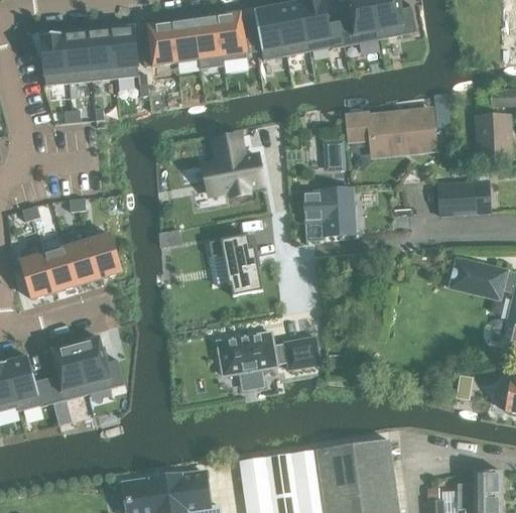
[(304,0),(299,1),(309,50),(332,46),(332,47),(344,45),(340,20),(329,22),(324,0),(304,0)]
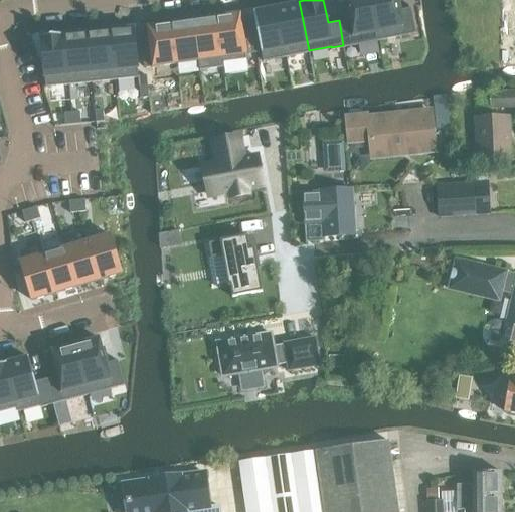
[(346,0),(350,17),(339,20),(343,45),(354,43),(379,38),(372,0),(346,0)]
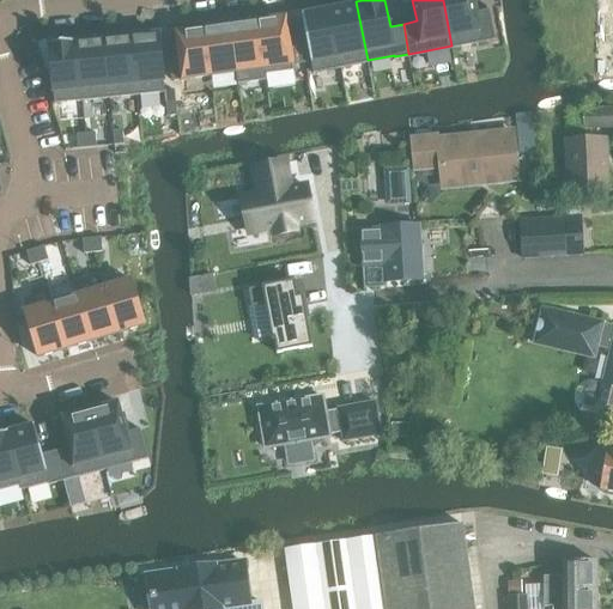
[(443,0),(451,46),(474,41),(481,40),(495,37),(489,7),(475,10),(473,0),(443,0)]
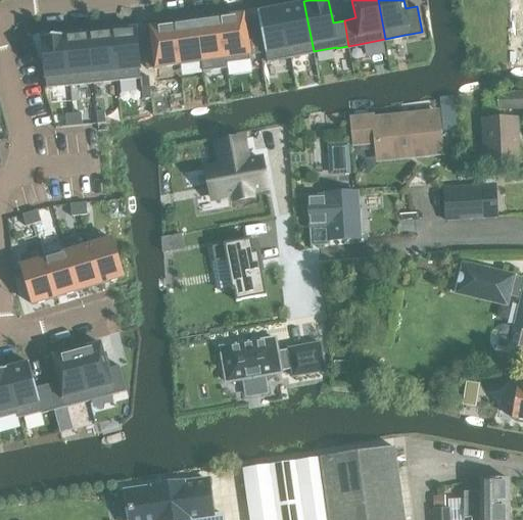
[(303,1),(281,5),(291,55),(314,51),(303,1)]
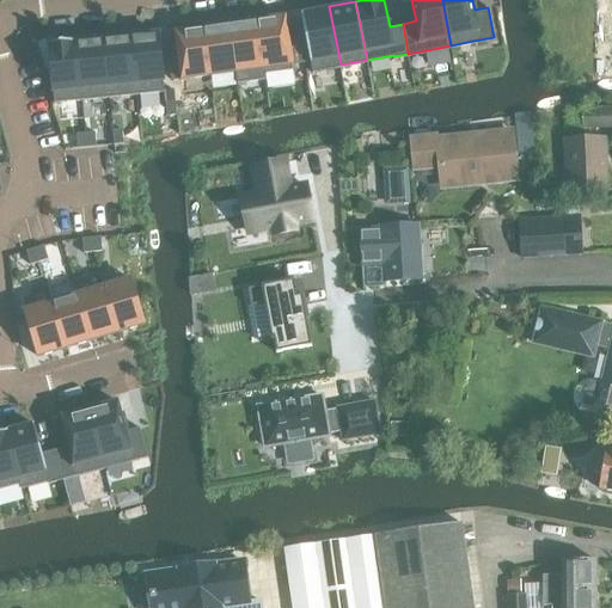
[(329,6),(301,12),(310,59),(312,71),(341,65),(329,6)]
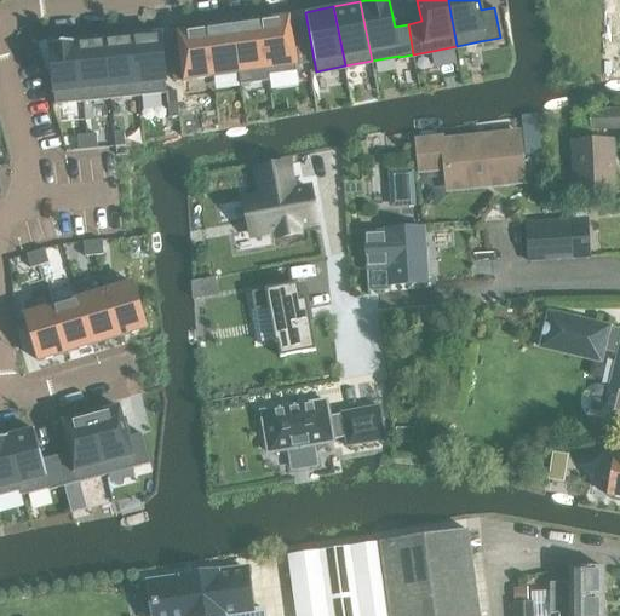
[(288,15),(260,18),(268,73),(269,73),(296,69),(296,68),(296,62),(305,61),(303,47),(293,49),(292,34),(290,21),(288,15)]
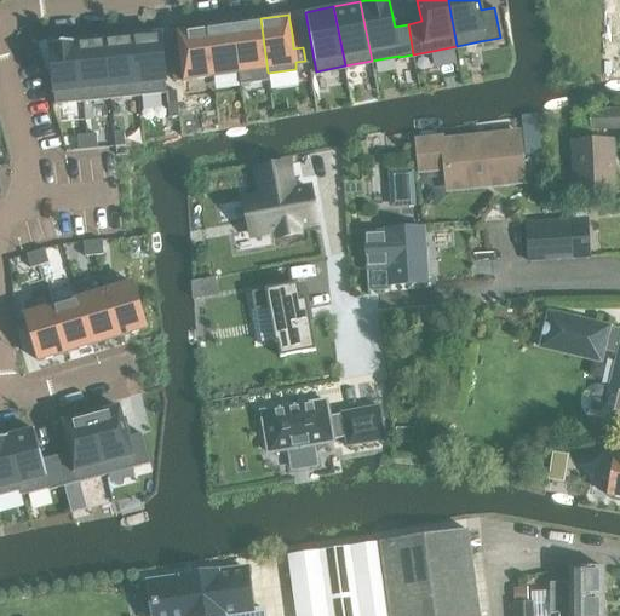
[(260,18),(233,22),(240,70),(239,70),(240,82),(269,78),(270,78),(269,73),(268,73),(260,18)]
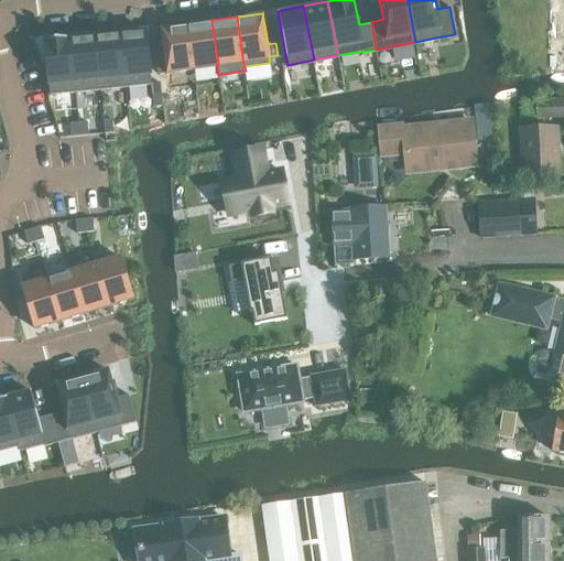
[(272,18),(263,19),(266,31),(274,30),(272,18)]
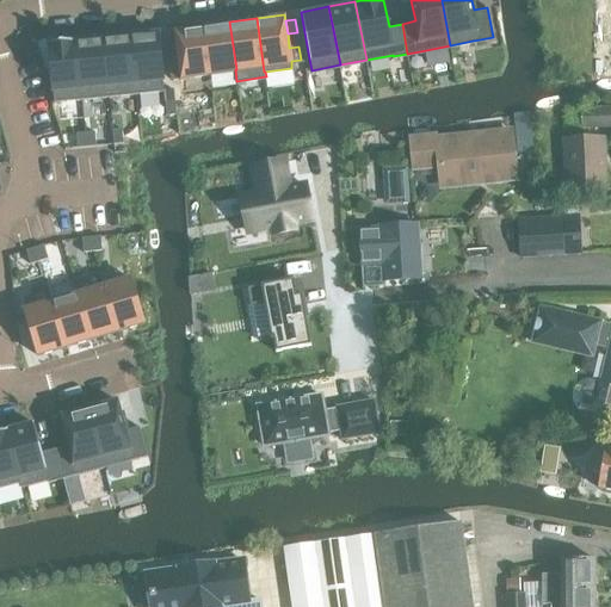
[(229,22),(203,25),(209,73),(235,69),(236,69),(229,22)]
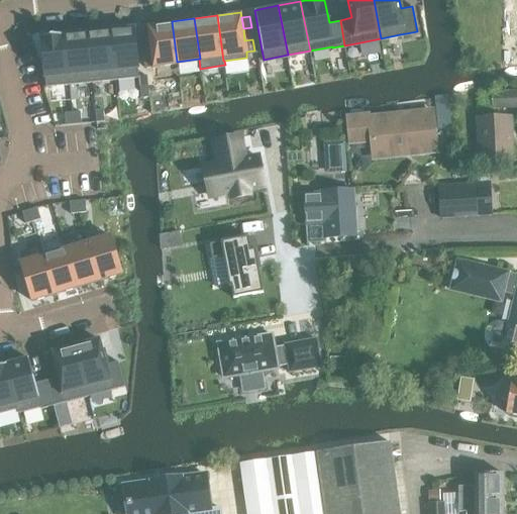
[(151,53),(143,54),(145,65),(153,64),(153,65),(177,62),(172,21),(147,24),(148,30),(150,41),(151,53)]
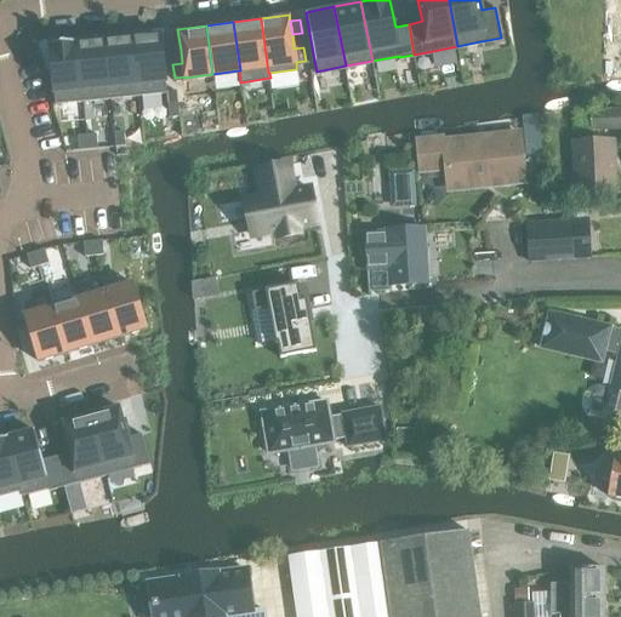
[(160,30),(132,34),(138,93),(166,91),(160,30)]
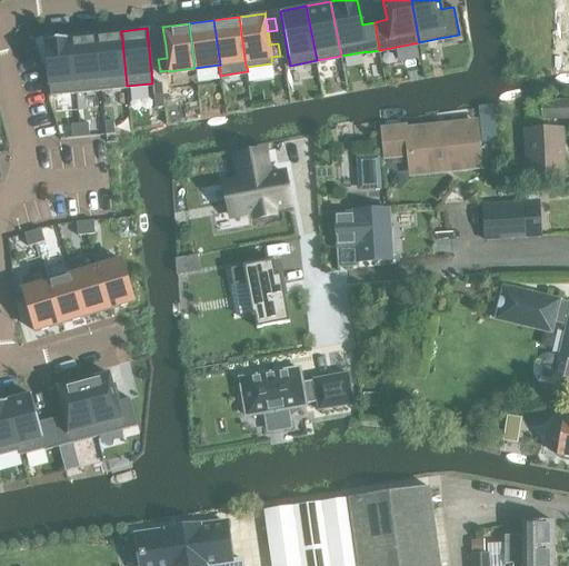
[(277,30),(268,31),(269,45),(278,43),(277,30)]
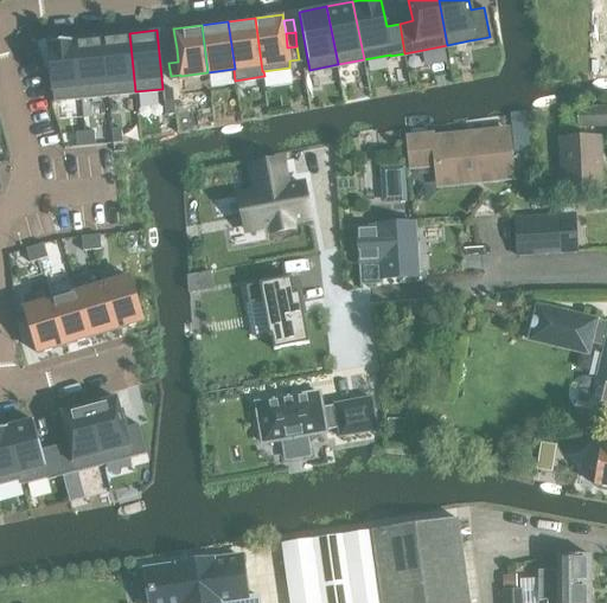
[(129,33),(102,36),(108,95),(135,91),(129,33)]
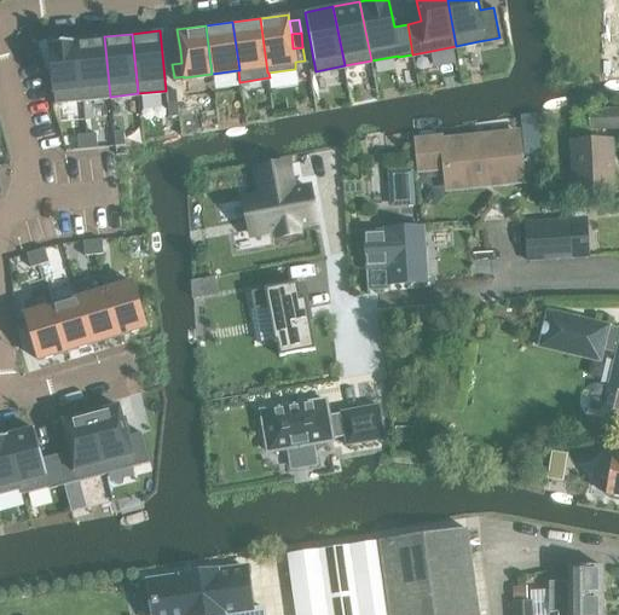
[(104,36),(77,39),(84,99),(110,97),(104,36)]
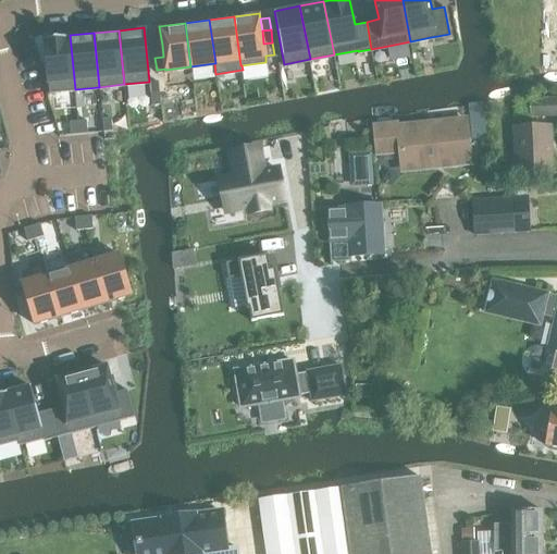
[(160,33),(151,34),(153,46),(162,45),(160,33)]
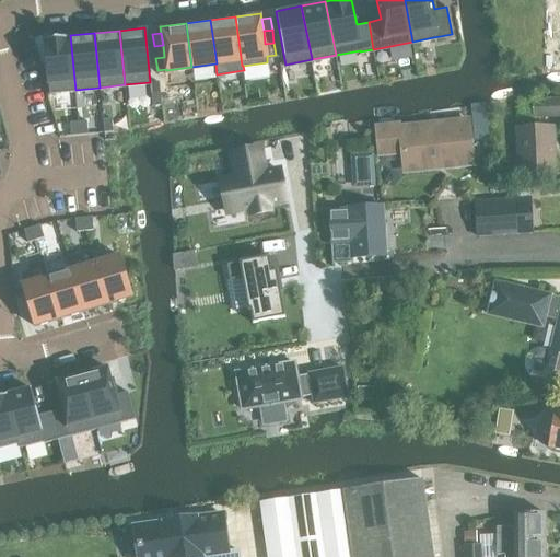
[(70,35),(44,38),(49,92),(76,90),(70,35)]
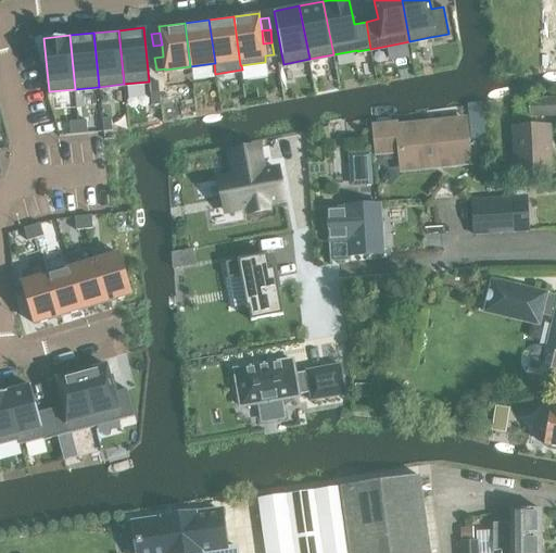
[(162,45),(153,46),(154,58),(163,57),(162,45)]
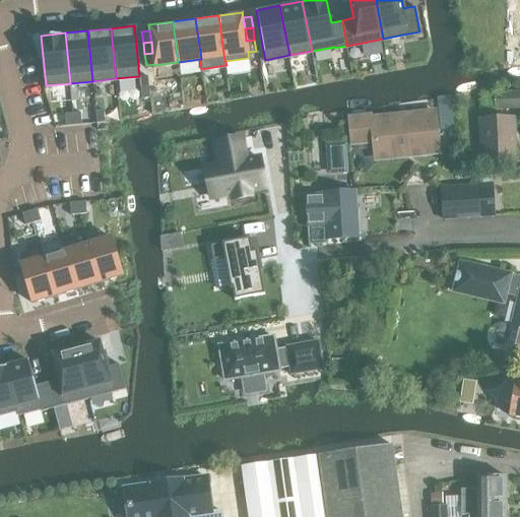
[(148,83),(140,84),(142,97),(150,95),(148,83)]
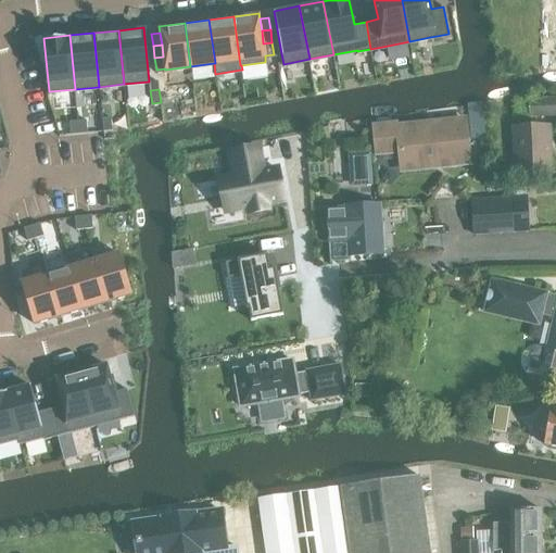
[(555,95),(528,97),(529,115),(555,113),(555,95)]
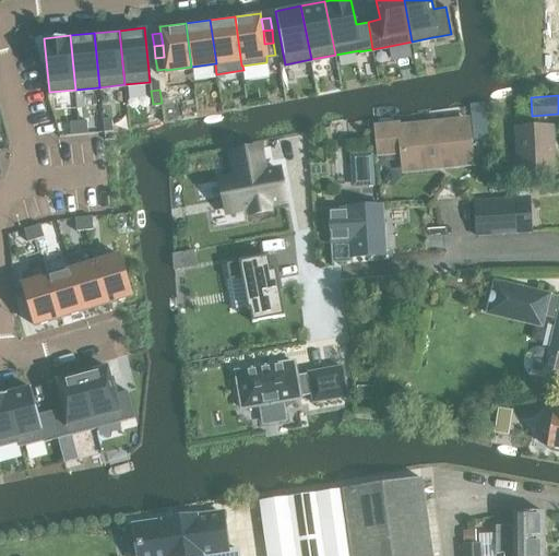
[(440,164),(471,161),(465,115),(399,122),(399,119),(375,121),(378,152),(402,150),(402,157),(439,153),(440,164)]
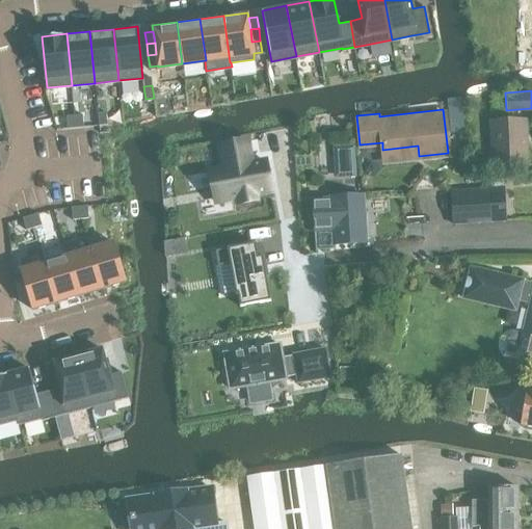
[(106,110),(98,111),(99,124),(107,123),(106,110)]
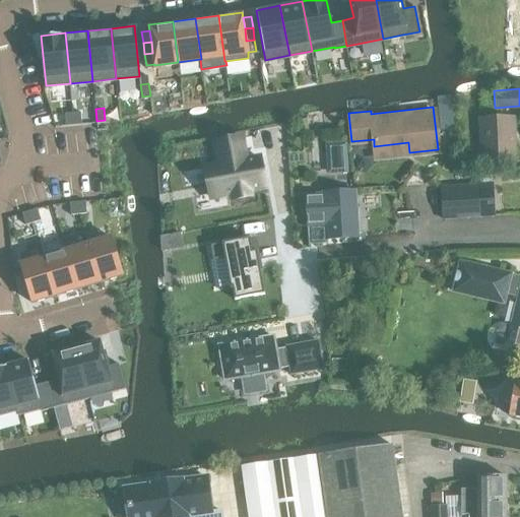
[(72,111),(74,123),(81,122),(80,110),(72,111)]
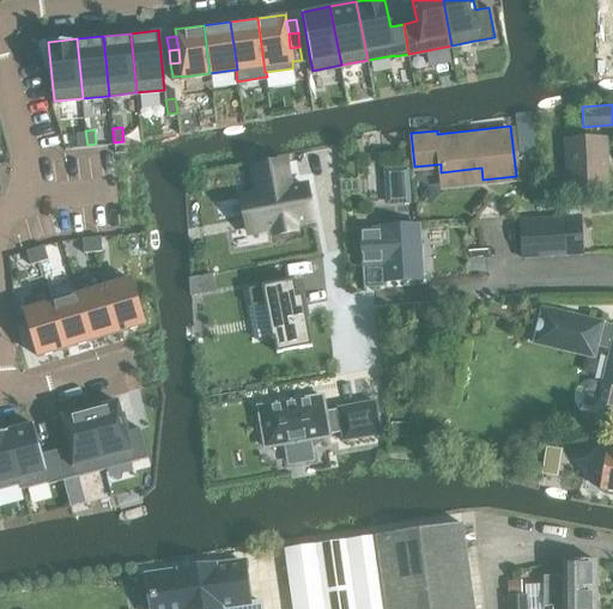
[(77,132),(78,146),(87,145),(85,131),(77,132)]
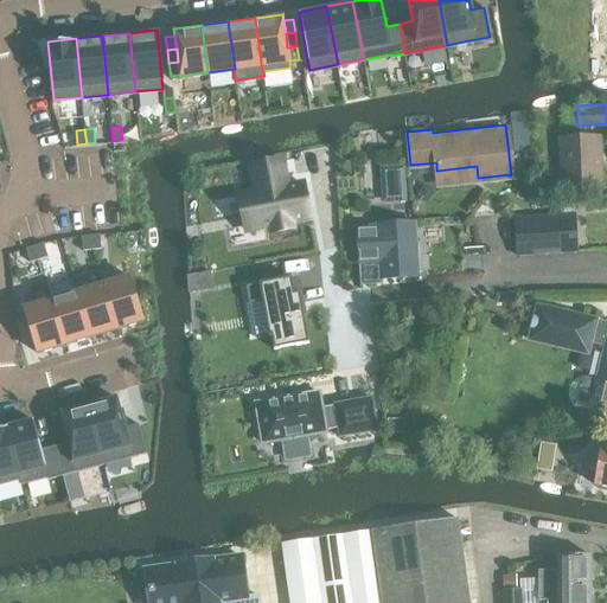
[(598,135),(561,138),(564,186),(601,184),(598,135)]
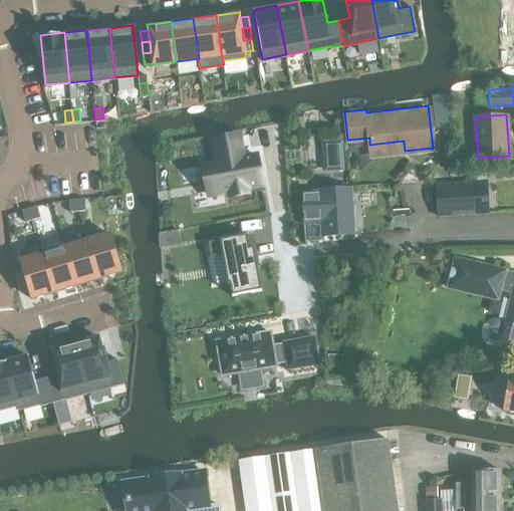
[(216,161),(203,163),(208,194),(230,190),(231,194),(248,191),(247,186),(262,184),(256,153),(243,156),(239,134),(212,139),(216,161)]
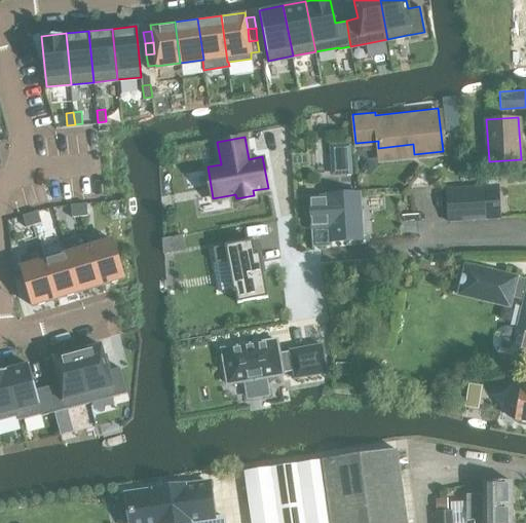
[(349,142),(329,143),(331,174),(351,173),(349,142)]
